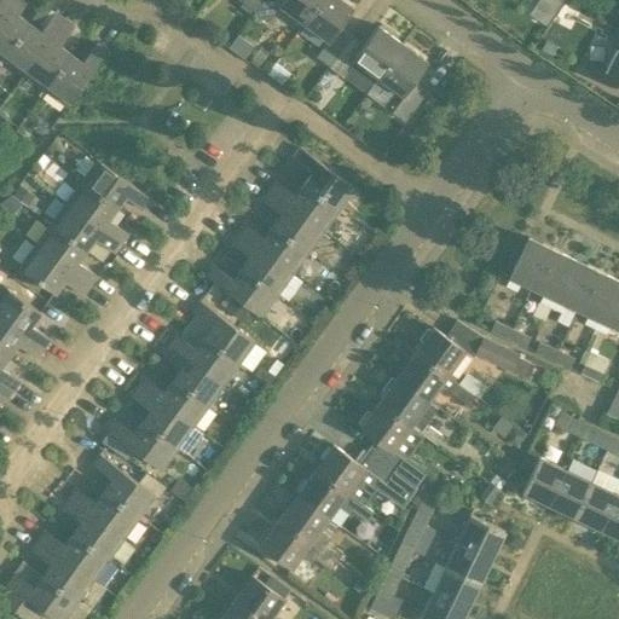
[(0,0),(0,18),(13,0),(0,0)]
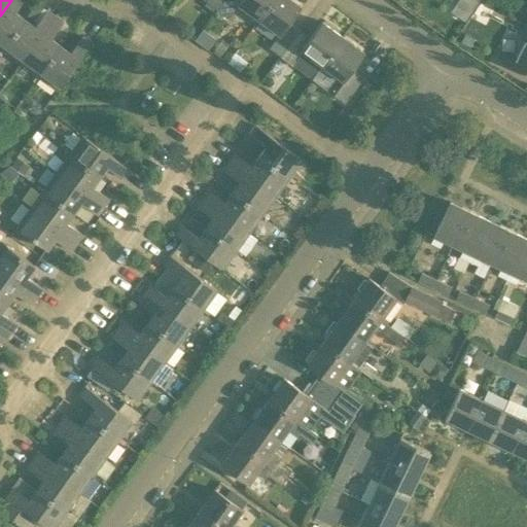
[(11,0),(0,15),(0,47),(3,50),(25,20),(14,12),(23,0),(11,0)]
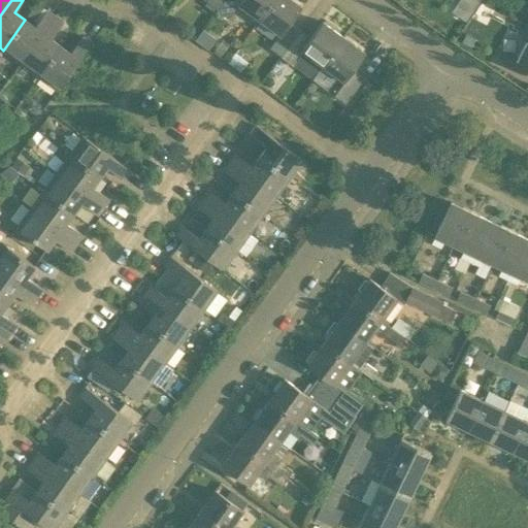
[(207,0),(206,2),(218,10),(225,0),(207,0)]
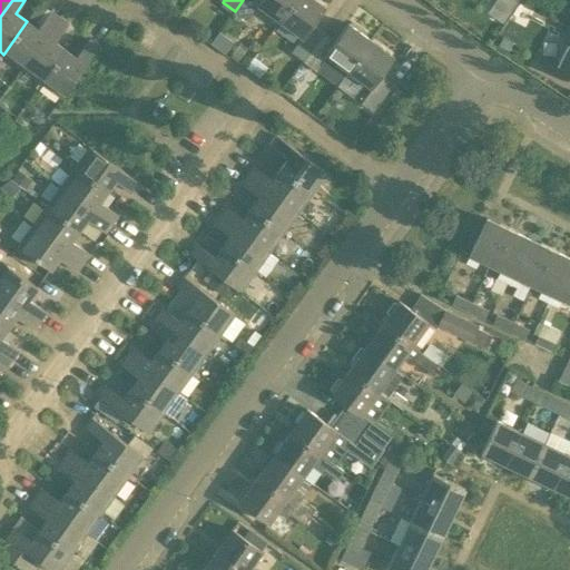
[(243,0),(235,11),(247,20),(258,5),(281,21),(295,0),(243,0)]
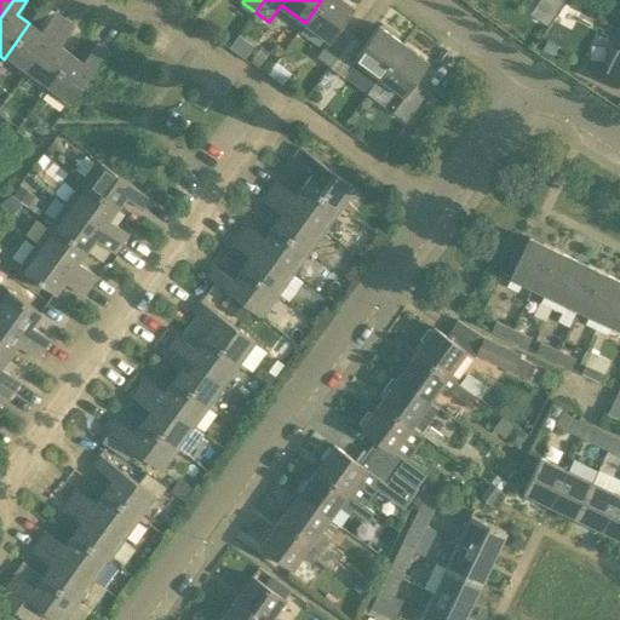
[(342,0),(321,0),(305,23),(329,41),(317,57),(329,67),(352,36),(340,27),(354,9),(342,0)]
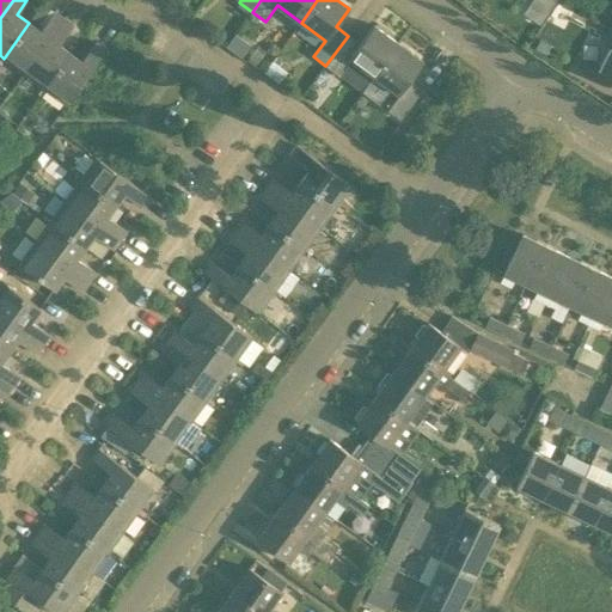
[(29,23),(4,59),(24,74),(65,19),(55,12),(41,31),(29,23)]
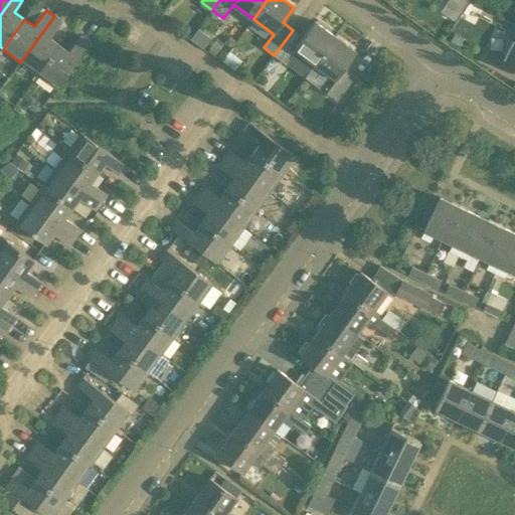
[(54,16),(20,62),(38,75),(60,45),(49,37),(61,21),(54,16)]
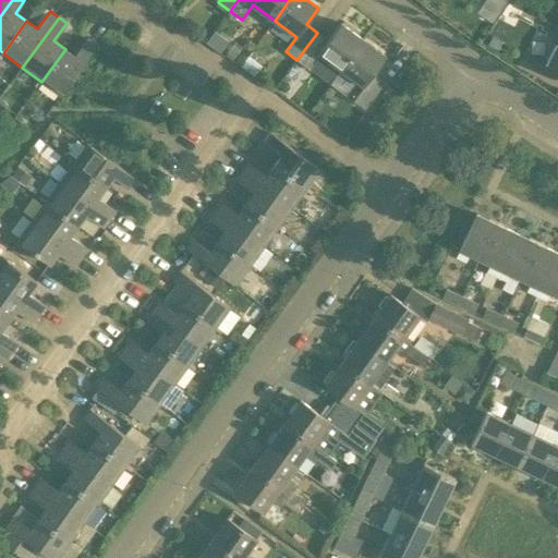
[(328,40),(317,33),(296,60),(308,69),(319,55),(341,70),(363,40),(341,24),(328,40)]
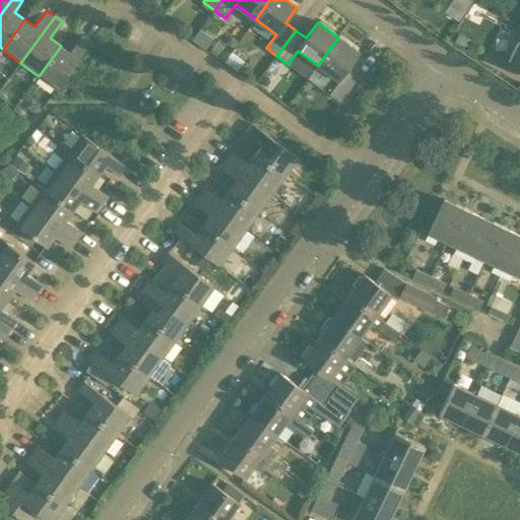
[(507,61),(505,65),(519,73),(519,26),(518,26),(513,38),(518,41),(507,61)]
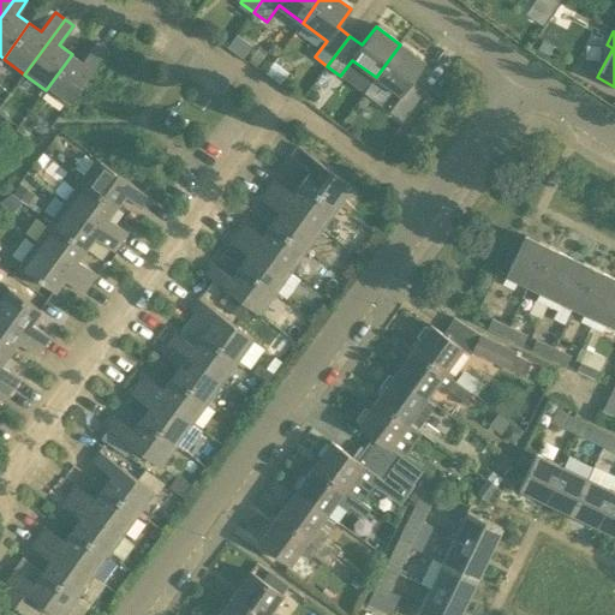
[(244,59),(252,46),(237,34),(227,47),(244,59)]
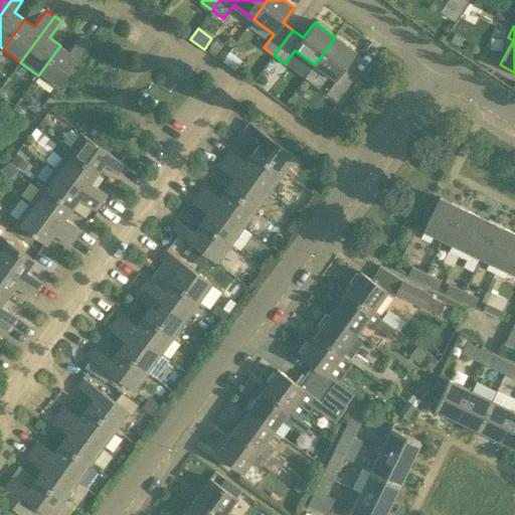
[(60,45),(38,75),(56,89),(90,42),(81,36),(70,52),(60,45)]
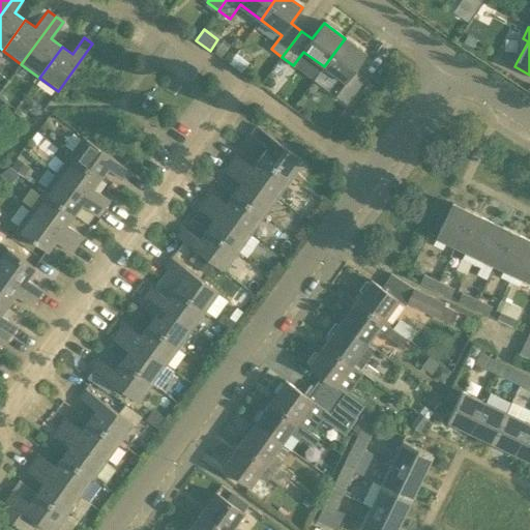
[(345,38),(324,66),(341,79),(330,93),(346,105),(365,78),(354,69),(366,54),(345,38)]
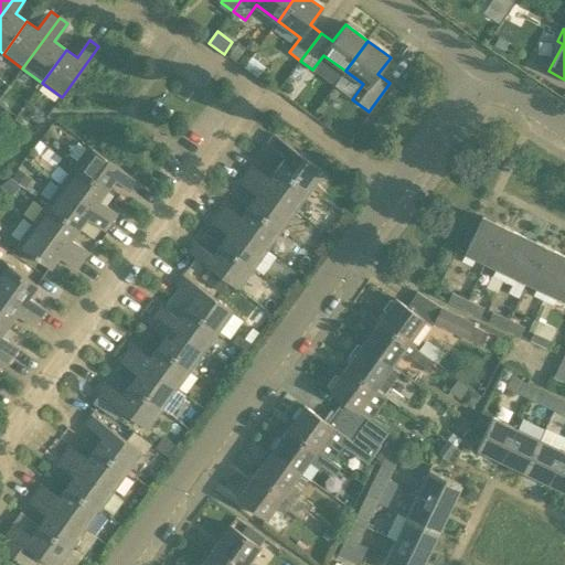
[(244,66),(257,76),(265,66),(252,56),(244,66)]
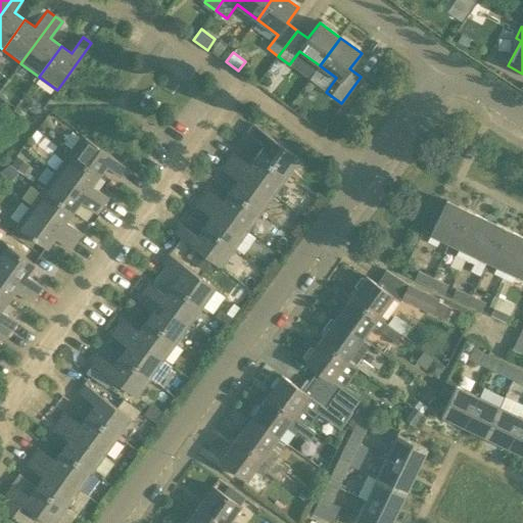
[(496,54),(494,59),(503,63),(506,58),(496,54)]
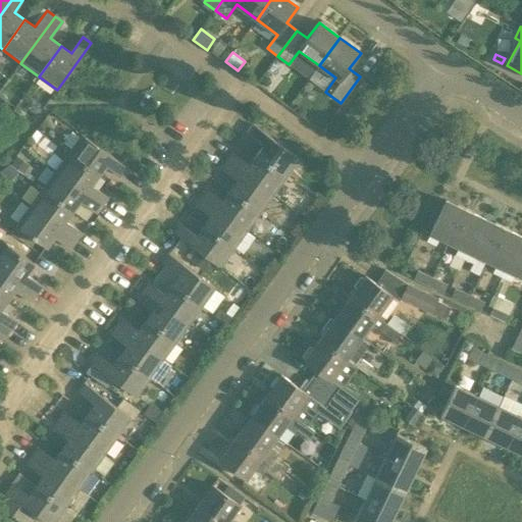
[(257,155),(286,176),(300,158),(254,124),(247,134),(264,145),(257,155)]
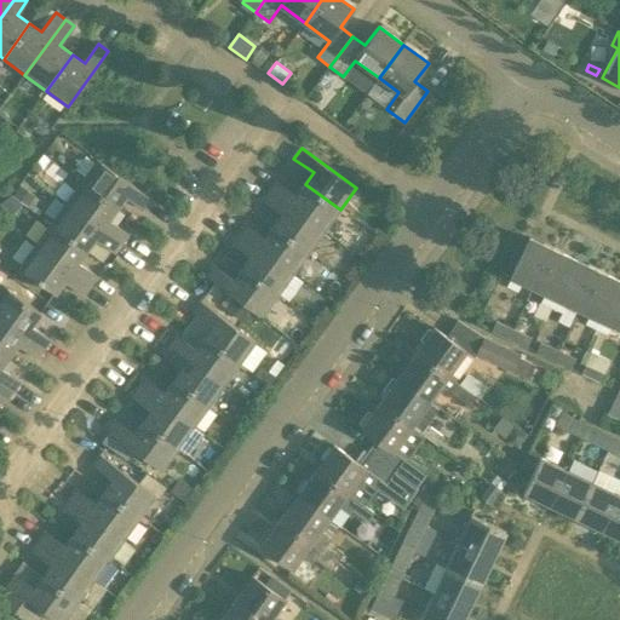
[(82,182),(118,208),(127,196),(147,211),(153,201),(98,161),(82,182)]
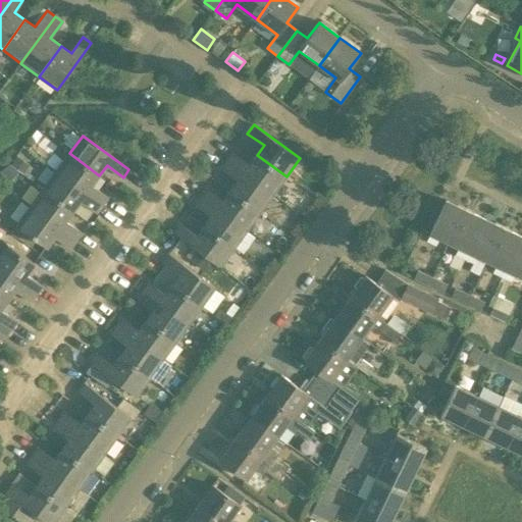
[(69,153),(56,171),(103,205),(108,197),(92,186),(99,175),(69,153)]
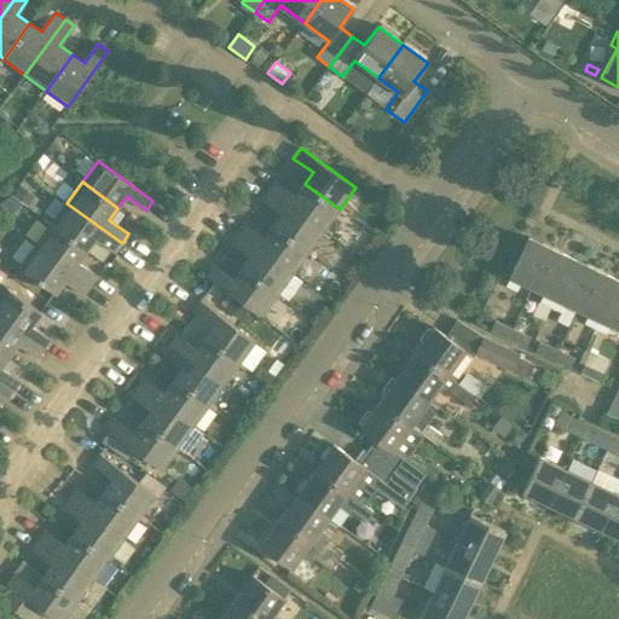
[(340,209),(305,184),(295,196),(276,181),(270,191),(324,231),(340,209)]
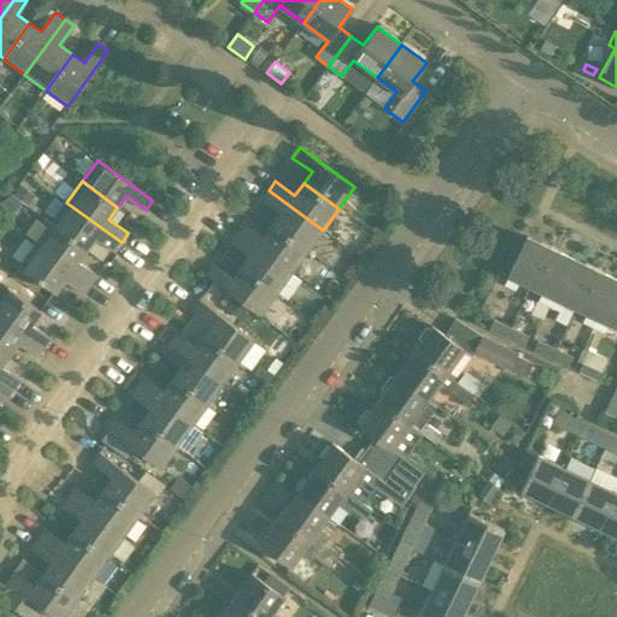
[(323,230),(269,191),(262,199),(281,213),(272,225),(307,251),(323,230)]
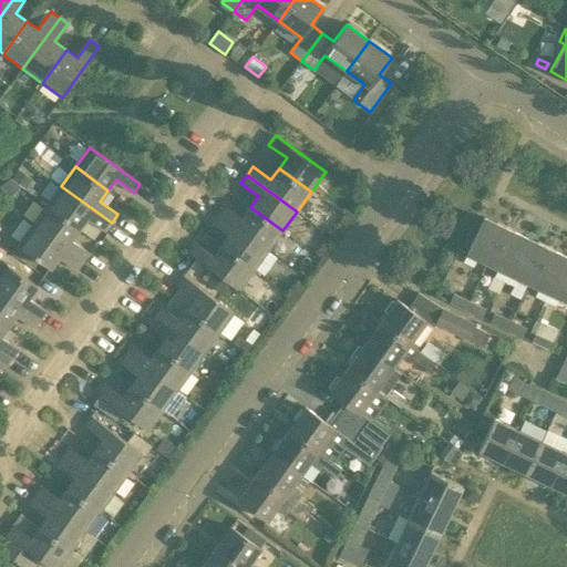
[(112,223),(61,186),(47,205),(80,229),(88,218),(105,232),(112,223)]
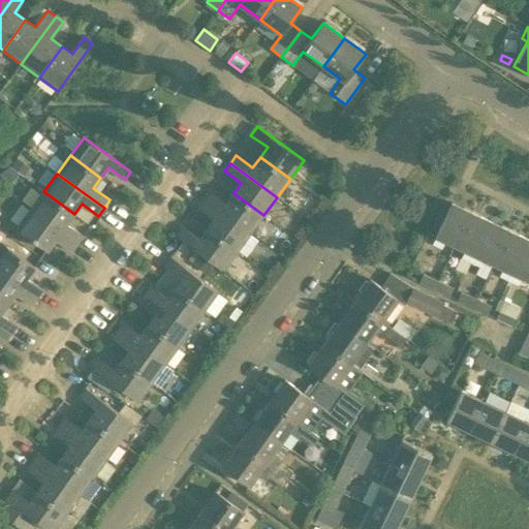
[(43,191),(31,209),(78,244),(84,236),(67,223),(74,214),(43,191)]
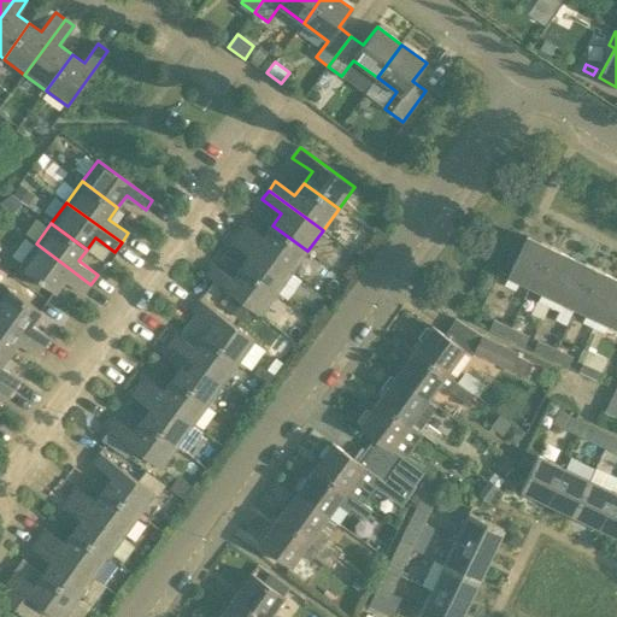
[(307,251),(272,225),(264,236),(245,223),(238,233),(292,272),(307,251)]
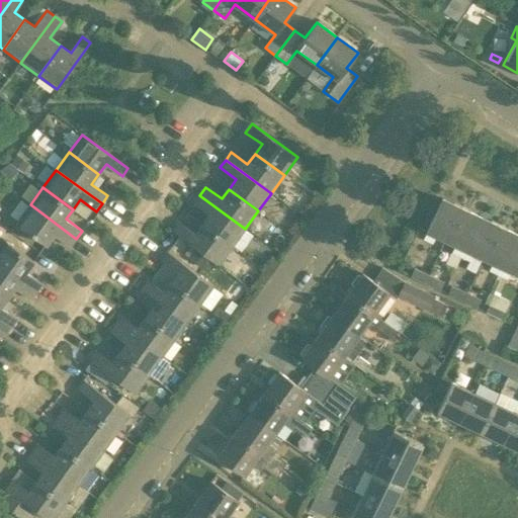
[(245,229),(199,195),(194,202),(210,214),(202,226),(232,247),(245,229)]
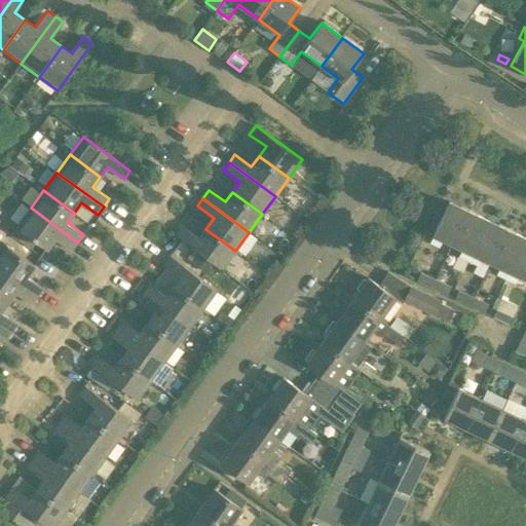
[(449,202),(434,235),(433,235),(429,242),(439,248),(442,240),(452,246),(468,212),(449,202)]
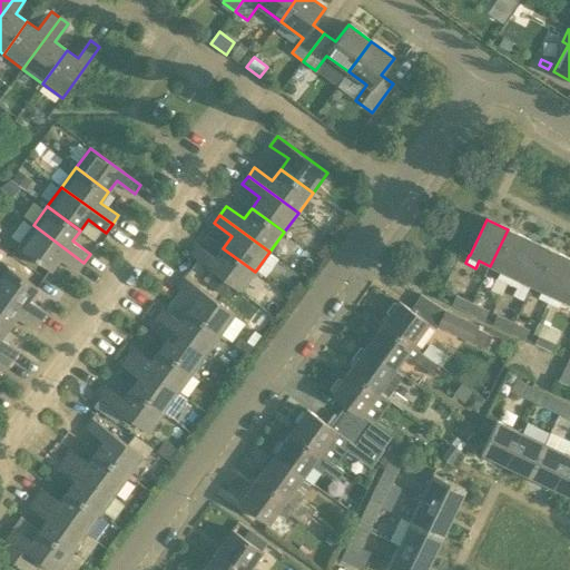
[(84,263),(33,225),(18,245),(51,269),(59,258),(77,272),(84,263)]
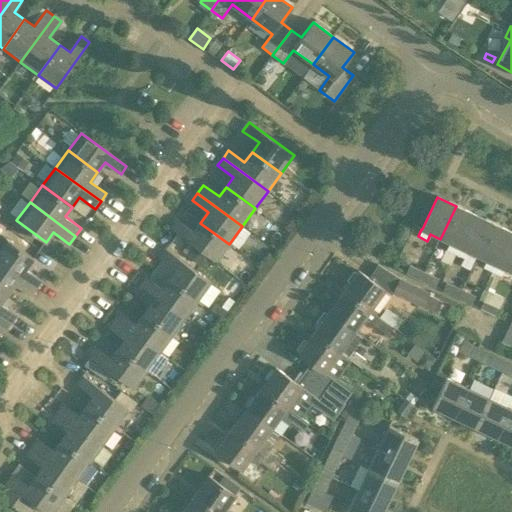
[(456,206),(440,239),(449,243),(446,250),(455,254),(474,215),(456,206)]
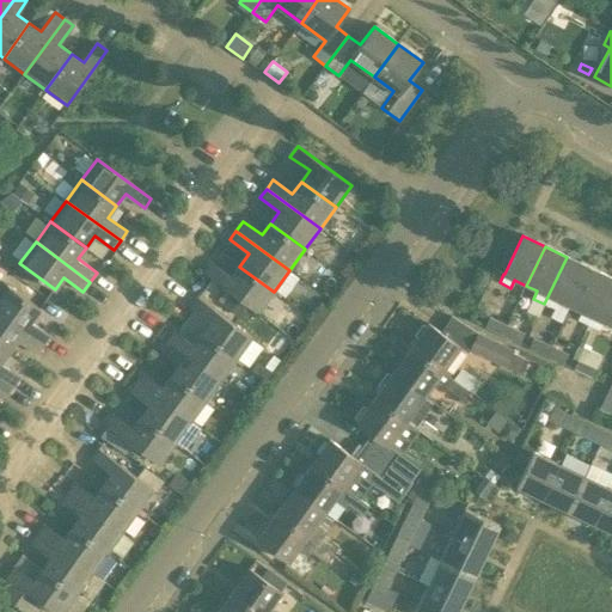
[(589,268),(567,257),(544,304),(555,308),(558,301),(570,307),(589,268)]
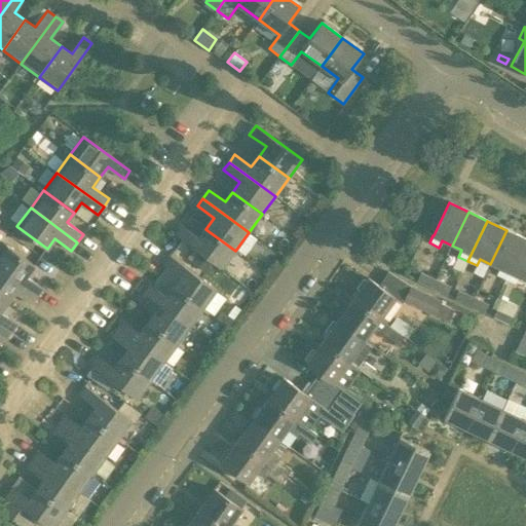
[(235,251),(205,229),(198,238),(182,226),(176,235),(222,269),(235,251)]
